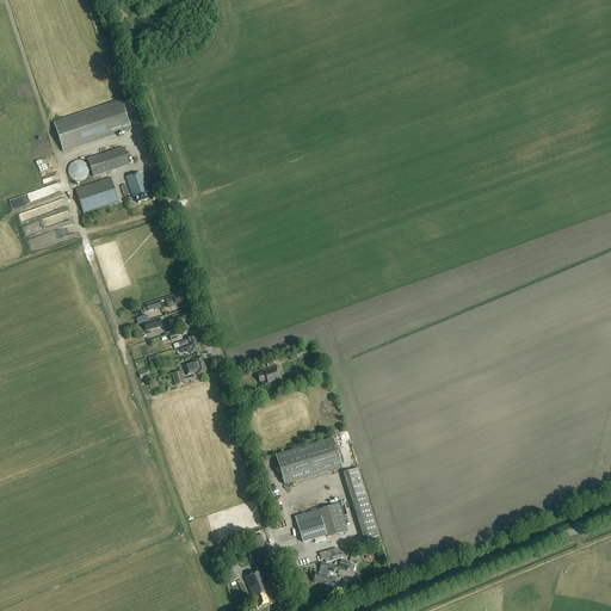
[(55,124),(63,152),(130,130),(122,102),(55,124)]
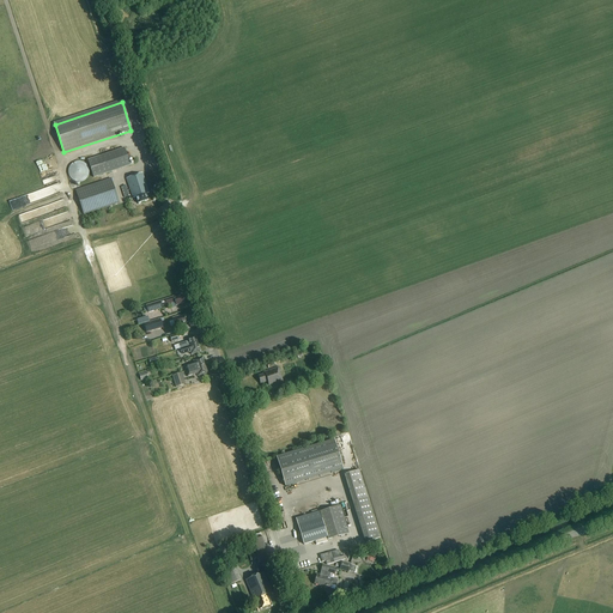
[(89,161),(93,177),(131,165),(125,149),(89,161)]
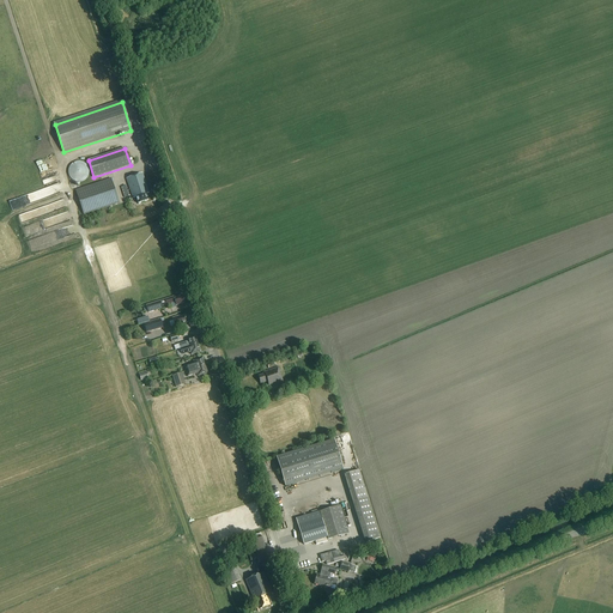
[(133,199),(135,198),(138,204),(149,201),(146,194),(150,193),(143,174),(127,178),(133,199)]
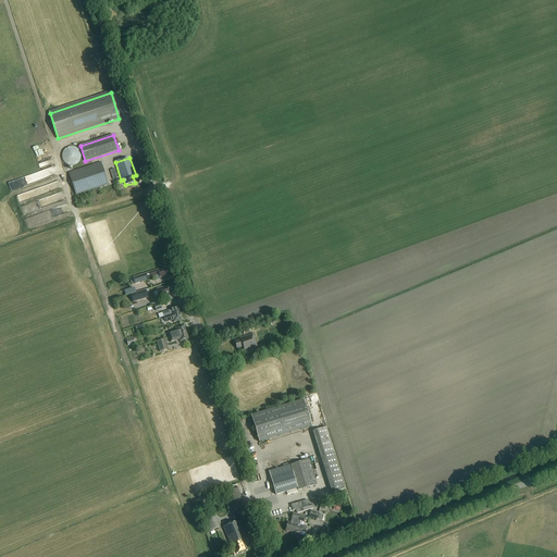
[(69,173),(76,196),(109,185),(101,162),(69,173)]
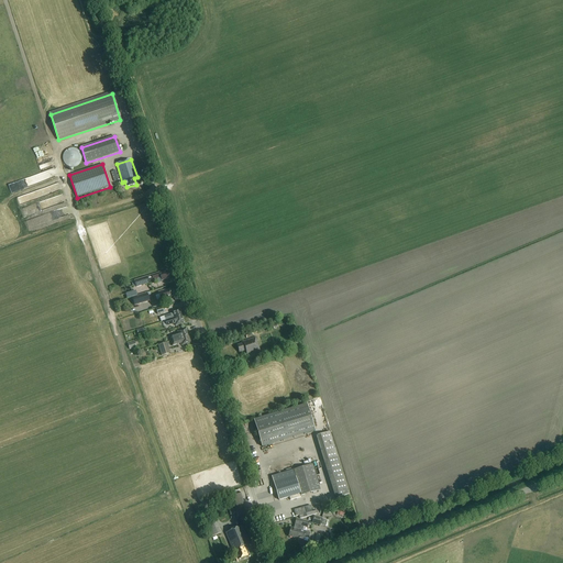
[(111,172),(114,181),(117,181),(118,184),(120,183),(120,180),(119,180),(116,170),(111,172)]
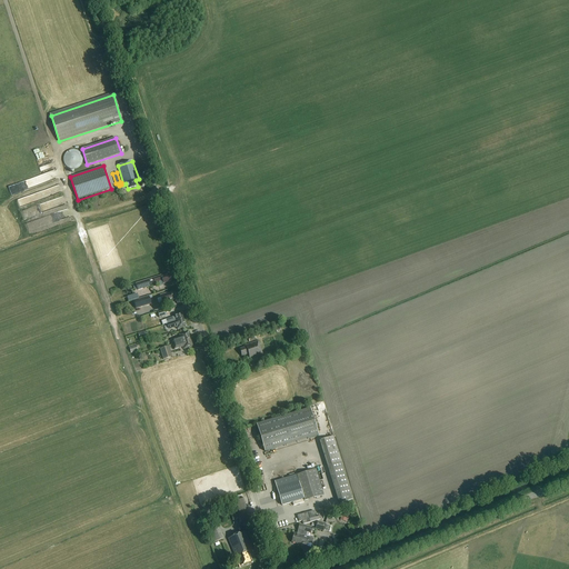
[(25,181),(9,187),(11,196),(28,190),(25,181)]
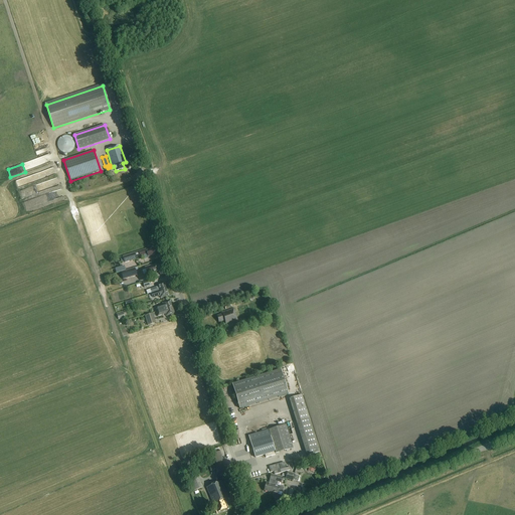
[(31,187),(20,190),(22,198),(27,196),(28,199),(30,198),(29,194),(33,193),(31,187)]
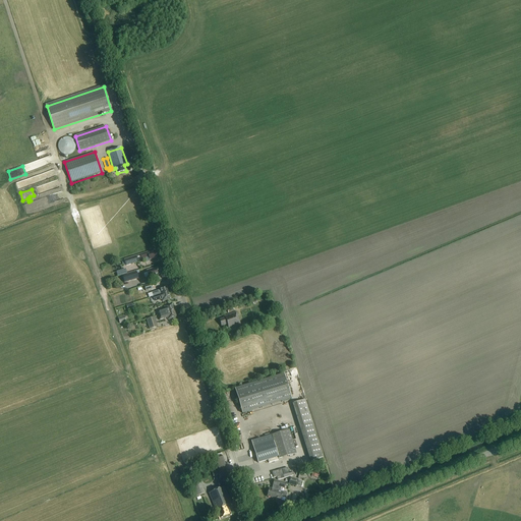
[(158,257),(156,251),(148,253),(148,252),(124,259),(126,266),(137,262),(137,259),(149,256),(150,259),(158,257)]
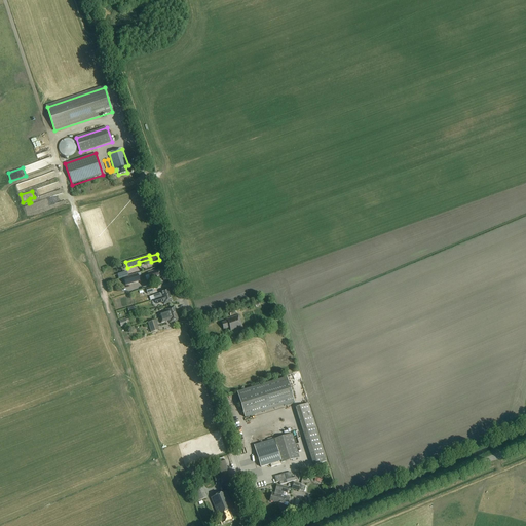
[(148,273),(150,280),(163,276),(162,269),(154,272),(154,271),(148,273)]
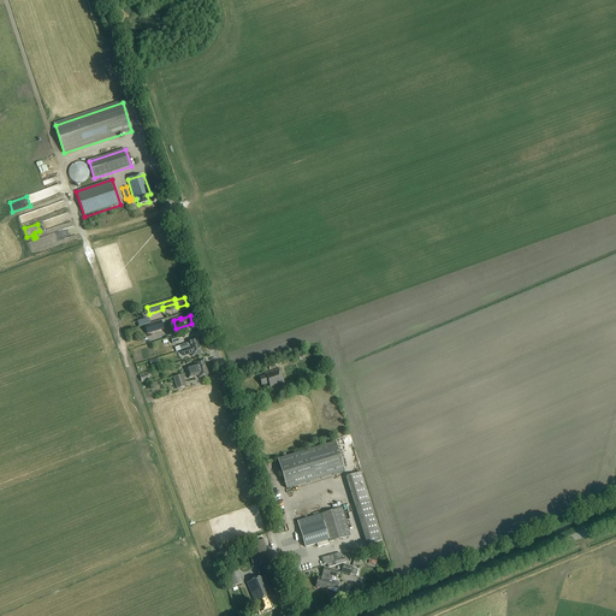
[(144,325),(147,333),(164,329),(161,320),(144,325)]
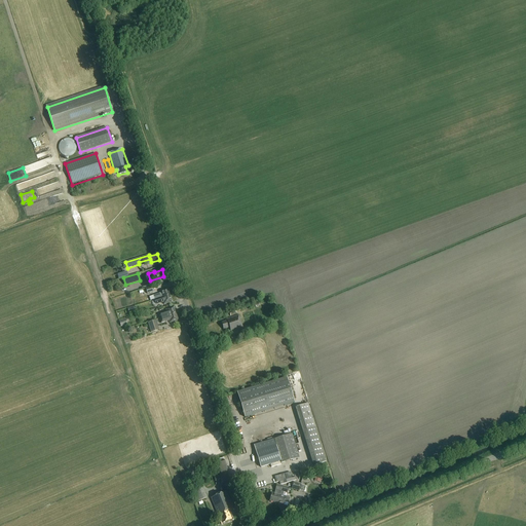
[(154,300),(170,295),(167,288),(159,291),(160,293),(157,294),(153,295),(154,300)]
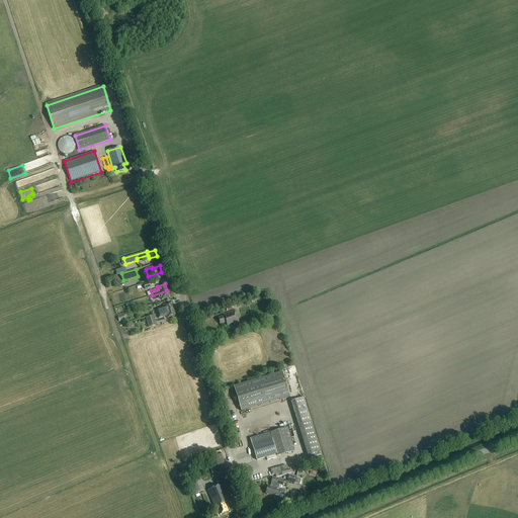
[(152,295),(154,299),(161,297),(161,299),(169,297),(167,290),(152,295)]
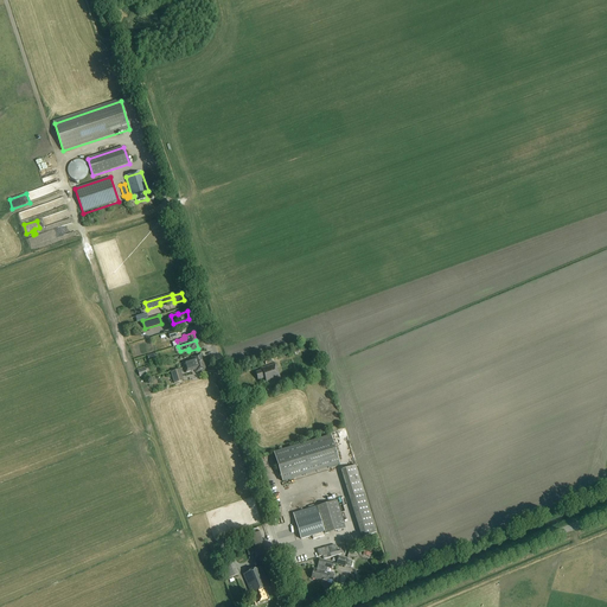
[(183,363),(184,368),(203,362),(200,355),(191,357),(192,359),(183,363)]
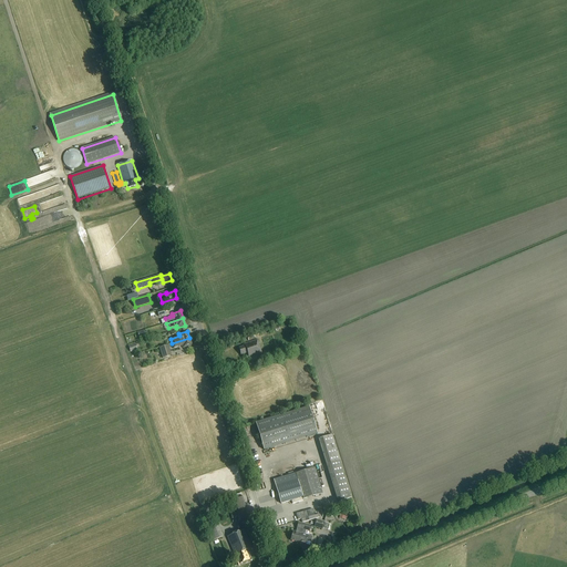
[(189,338),(172,343),(174,348),(182,346),(183,348),(192,346),(189,338)]
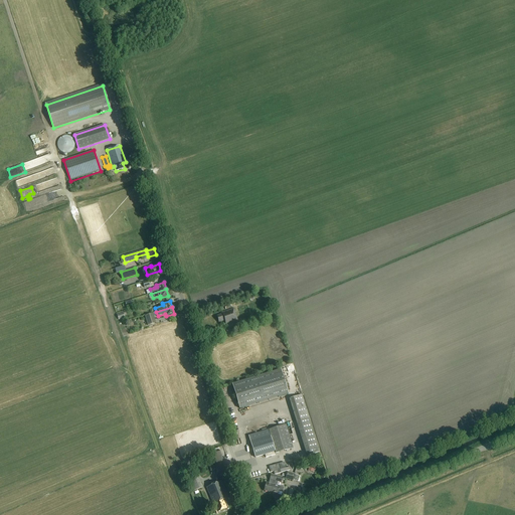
[(217,316),(219,322),(225,321),(226,325),(238,321),(234,309),(222,313),(222,314),(217,316)]
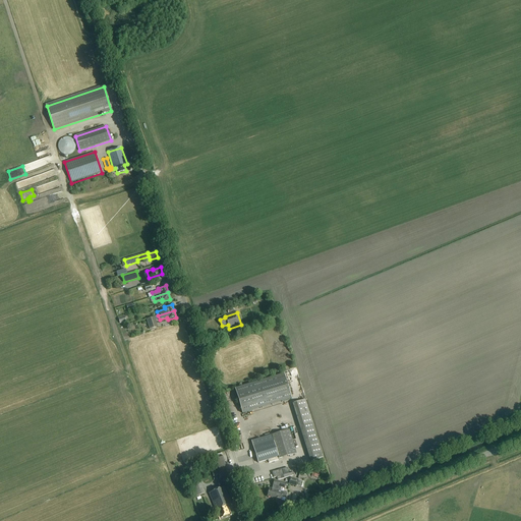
[(147,320),(150,330),(158,327),(155,316),(147,320)]
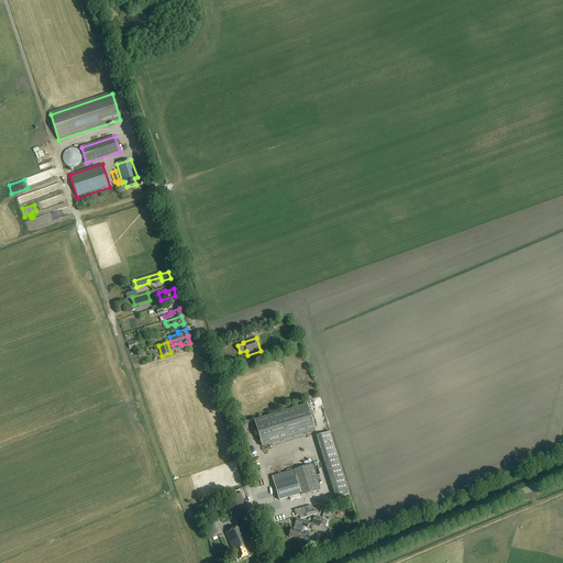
[(254,420),(262,448),(316,431),(307,405),(254,420)]
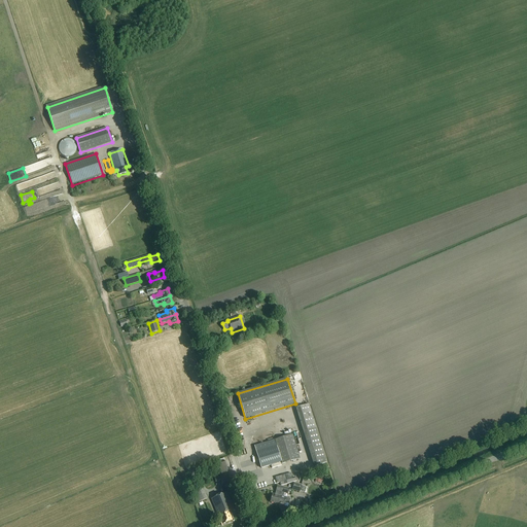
[(254,447),(261,468),(281,462),(282,464),(300,458),(292,435),(254,447)]
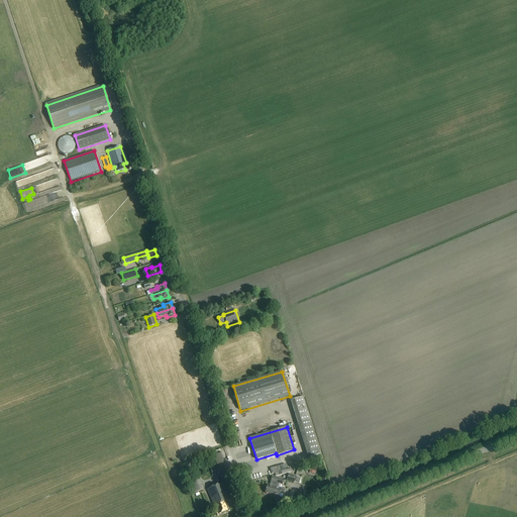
[(212,455),(218,475),(227,472),(221,452),(212,455)]
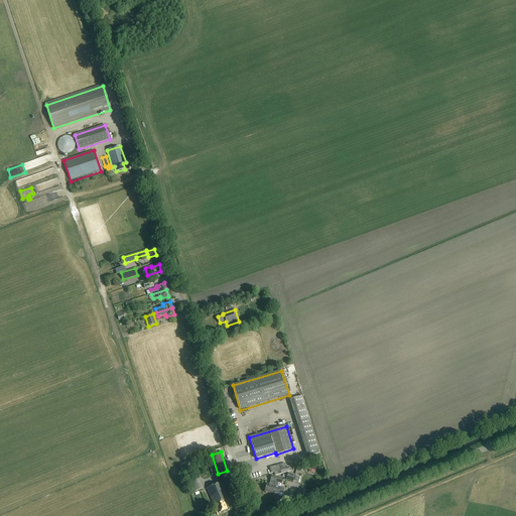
[(274,473),(275,476),(290,472),(289,469),(286,470),(284,464),(269,468),(271,474),(274,473)]
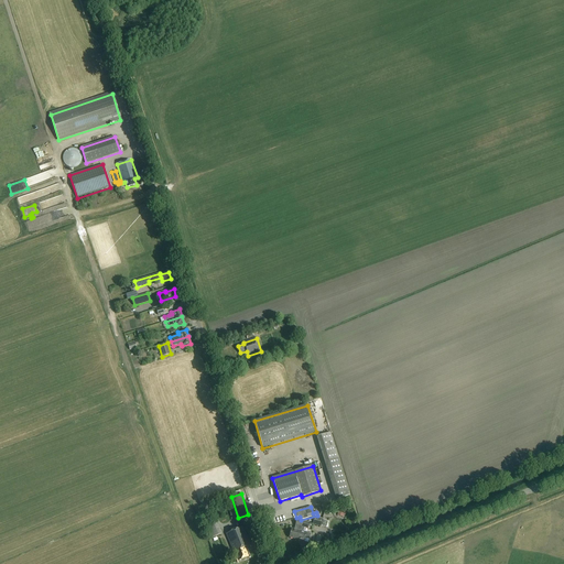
[(290,538),(296,539),(302,521),(296,519),(295,525),(294,529),(292,529),(290,538)]
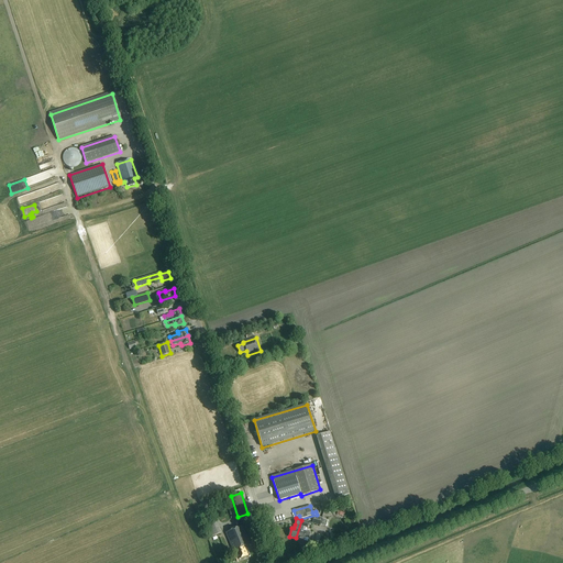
[(301,520),(296,538),(304,540),(305,537),(309,538),(310,532),(306,531),(307,531),(304,530),(304,527),(307,527),(308,521),(301,520)]
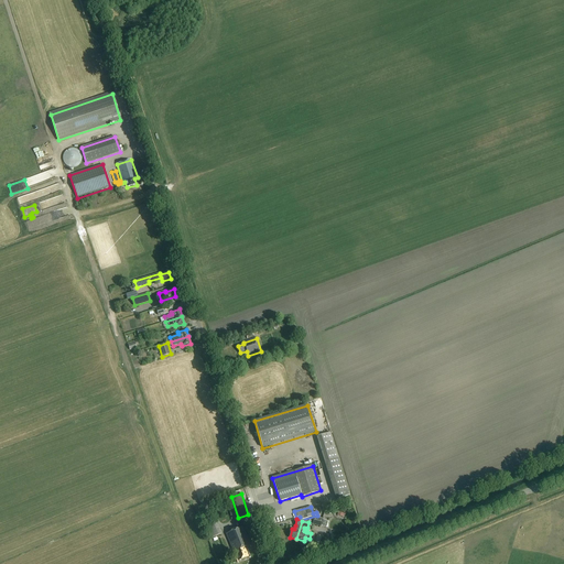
[(206,527),(212,539),(223,533),(217,522),(206,527)]
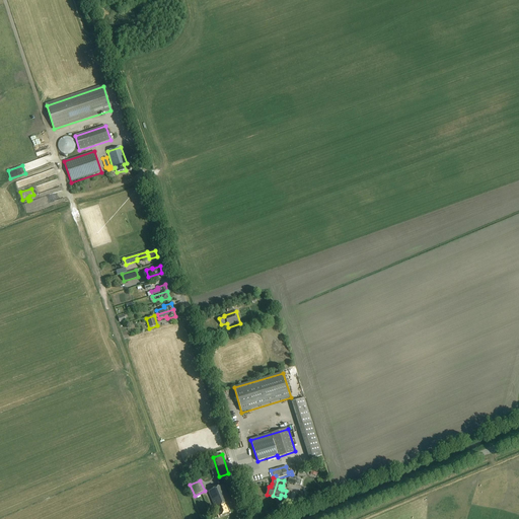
[(209,492),(215,508),(216,508),(219,516),(229,512),(225,504),(230,503),(223,486),(209,492)]
